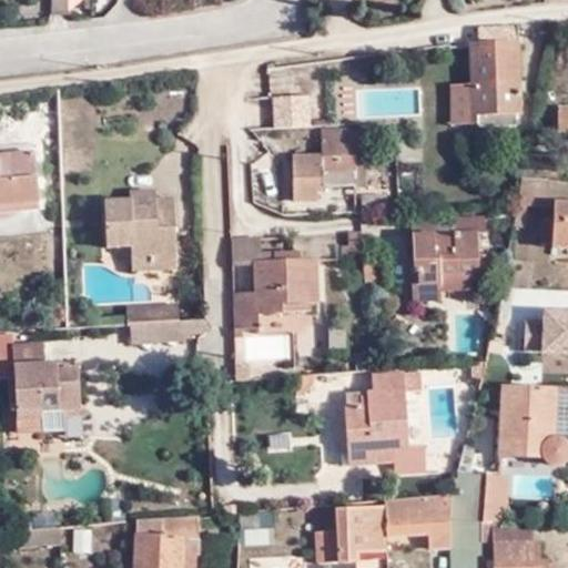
[(69,0),(52,0),(52,11),(70,10),(69,0)]
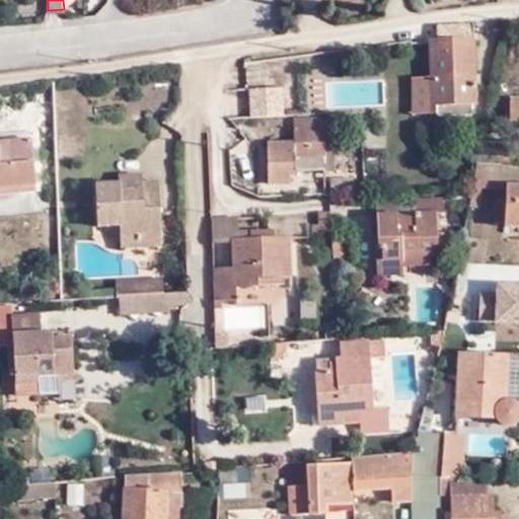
[(437,25),(437,39),(473,33),(473,24),(437,25)]
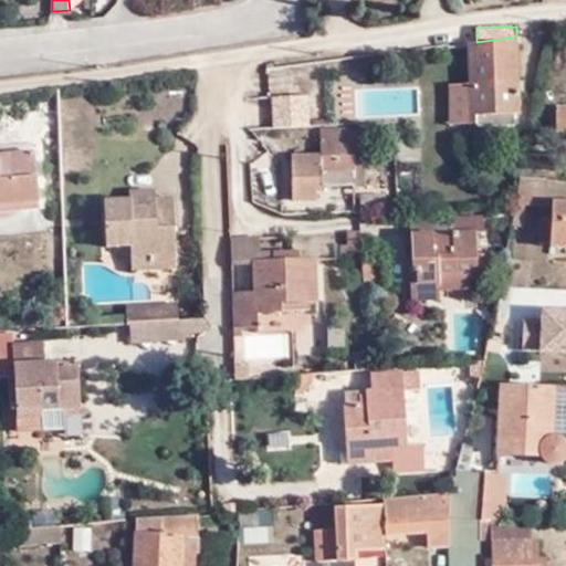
[(477,42),(477,48),(468,46),(470,106),(446,107),(446,124),(475,124),(475,126),(514,125),(514,111),(519,111),(516,37),(477,42)]
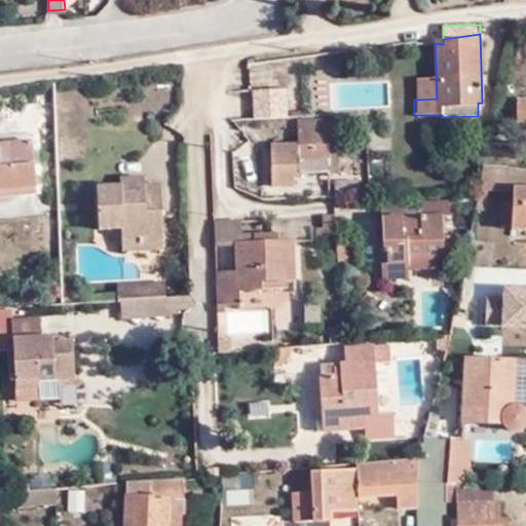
[(252,88),(254,119),(289,116),(287,86),(252,88)]
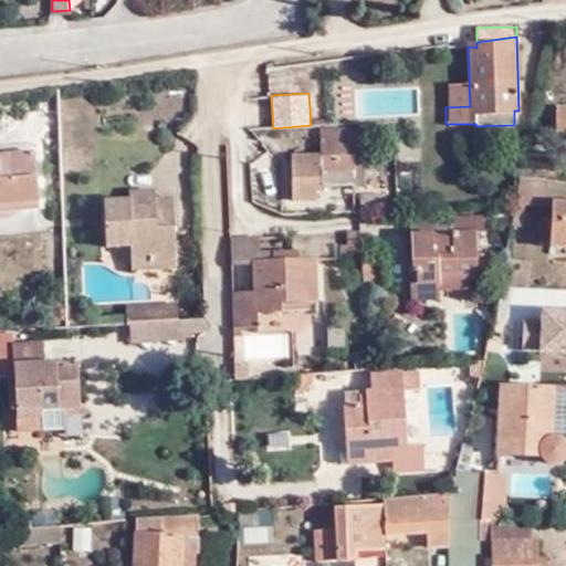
[(565,107),(556,107),(555,130),(565,129),(565,107)]
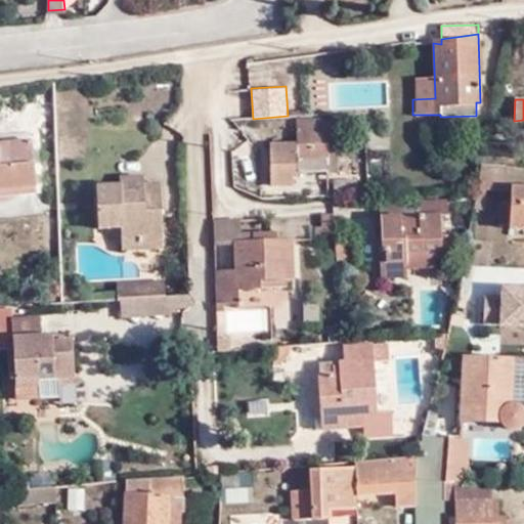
[(297,122),(298,134),(298,145),(270,146),(270,187),(293,186),(294,174),(342,174),(343,151),(328,151),(328,121),(297,122)]
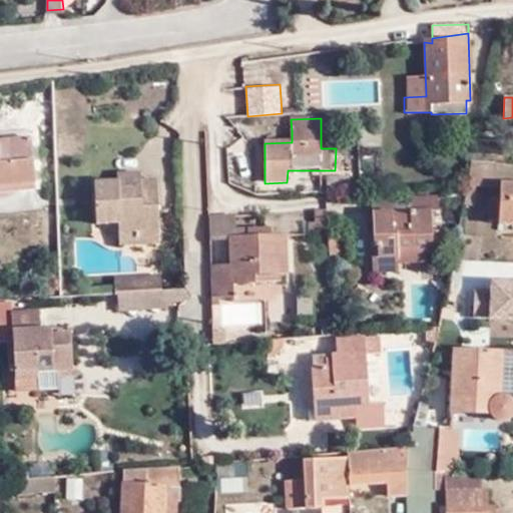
[(0,190),(46,186),(41,137),(5,140),(5,150),(0,150),(0,190)]
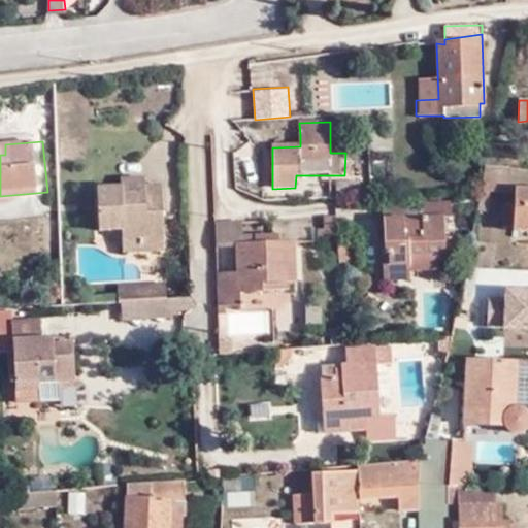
[(120,178),(121,186),(123,187),(123,193),(142,192),(142,186),(145,185),(145,177),(120,178)]
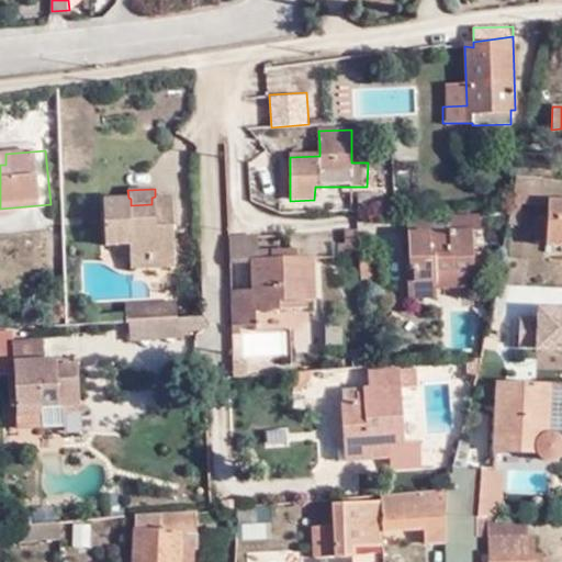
[(147,256),(147,267),(173,267),(171,197),(155,197),(152,198),(152,204),(131,205),(131,199),(128,198),(103,199),(105,243),(130,243),(131,256),(147,256)]
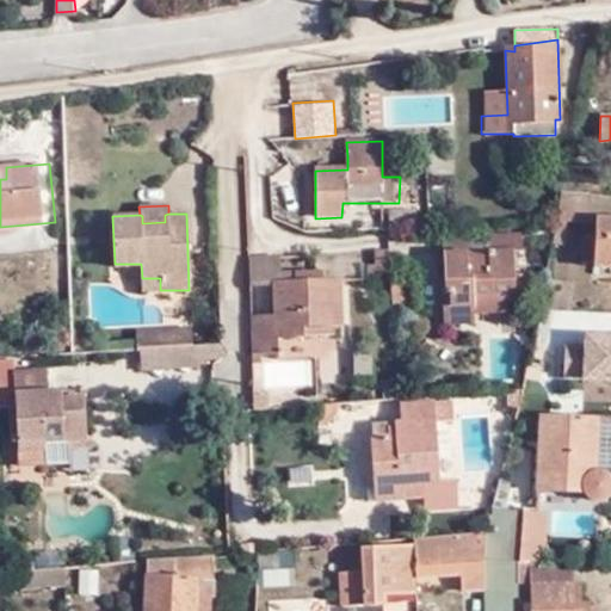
[(610,264),(610,218),(598,218),(598,236),(582,235),(581,263),(597,264),(610,264)]
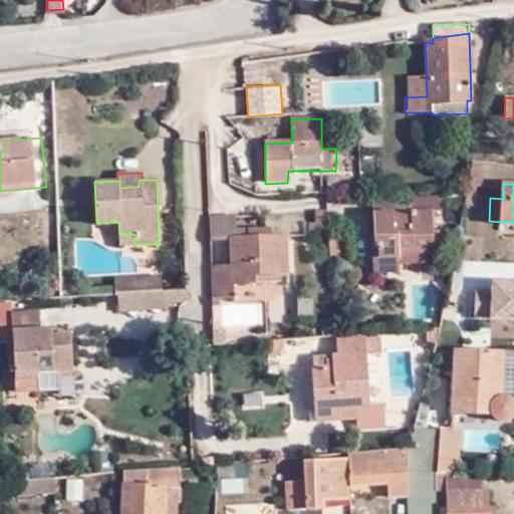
[(440,209),(439,194),(410,196),(411,211),(373,213),(376,273),(401,273),(400,253),(436,251),(434,210),(440,209)]
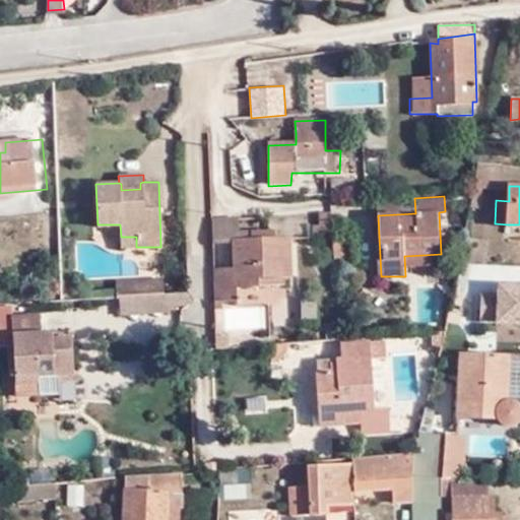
[(236,216),(212,218),(213,243),(235,242),(235,234),(236,234),(236,216)]
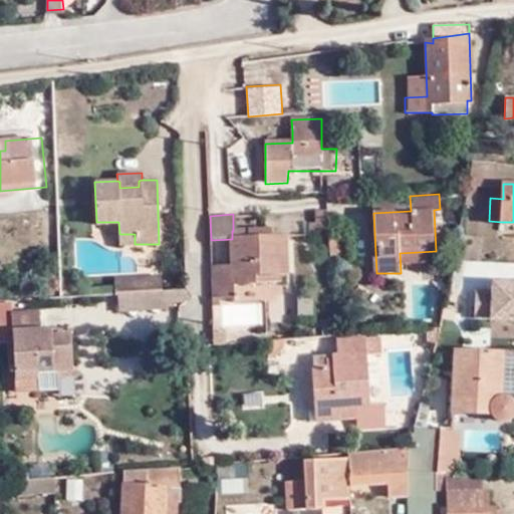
[(212,261),(213,296),(235,295),(235,278),(257,277),(256,268),(289,266),(288,228),(234,230),(233,231),(232,231),(232,239),(234,261),(232,261),(212,261)]
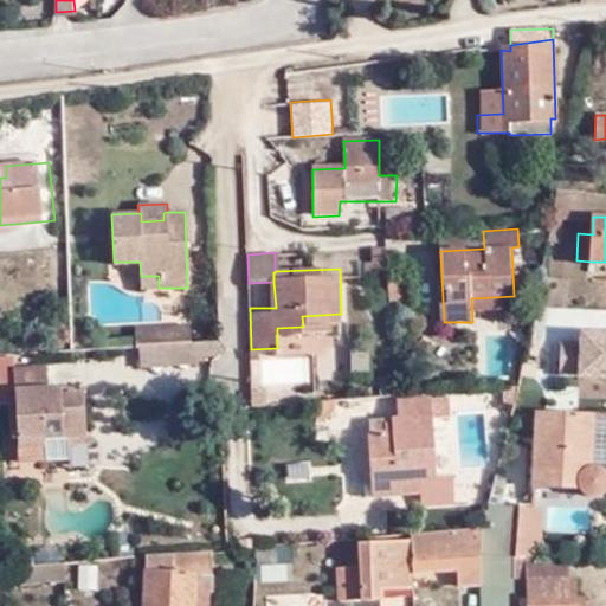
[(141,288),(159,288),(159,276),(141,276),(141,288)]
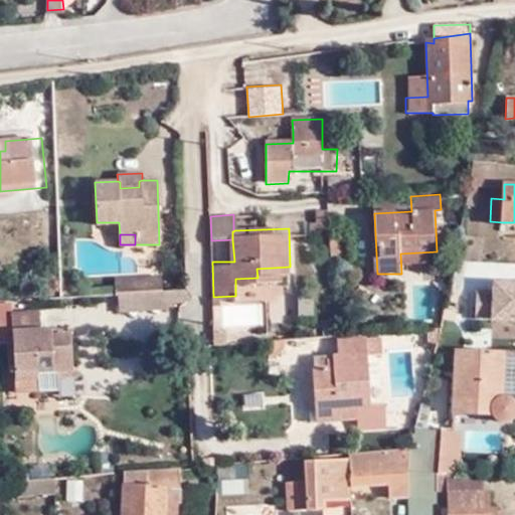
[(116,278),(117,294),(163,291),(162,278),(116,278)]
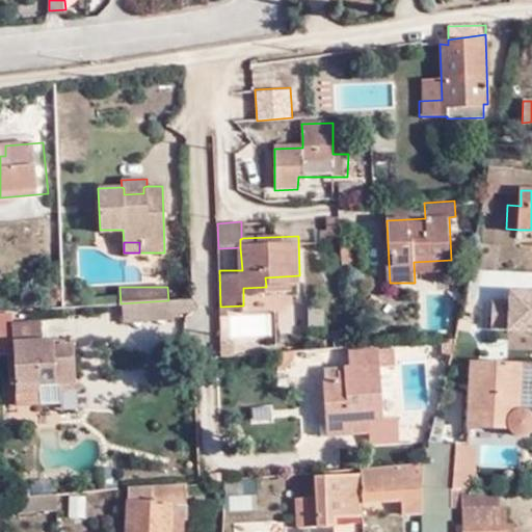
[(531,329),(531,289),(491,290),(491,330),(531,329)]
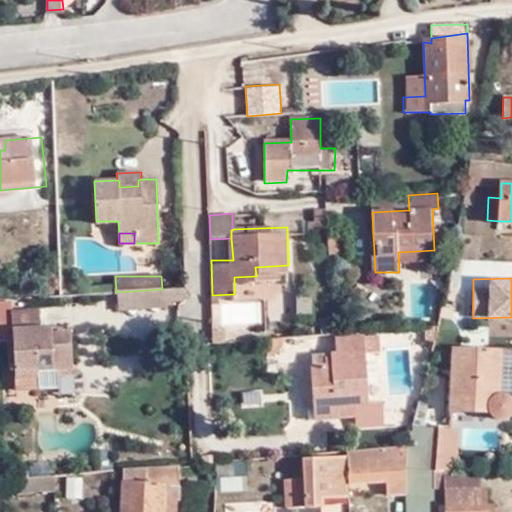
[(186,288),(171,289),(172,302),(187,301),(186,288)]
